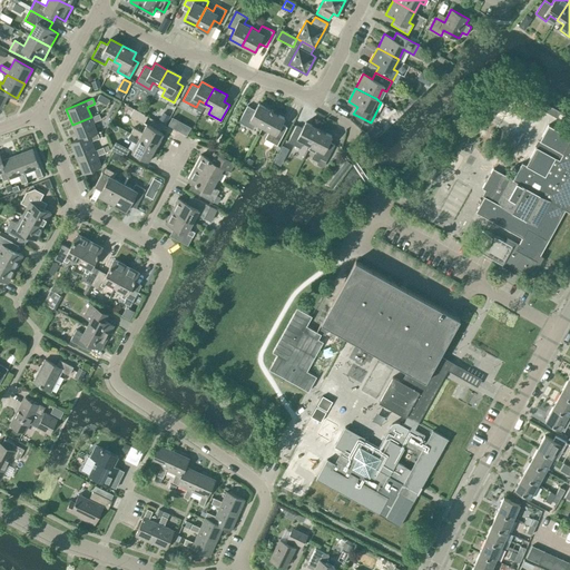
[(540,100),(537,106),(563,121),(567,115),(540,100)]
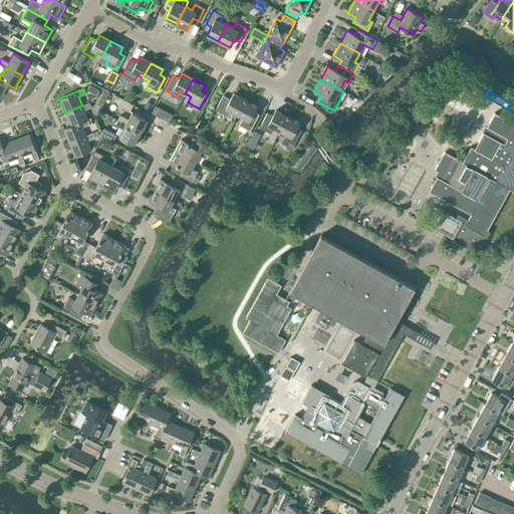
[(231,111),(237,114),(245,99),(233,93),(230,98),(223,95),(215,109),(228,116),(231,111)]
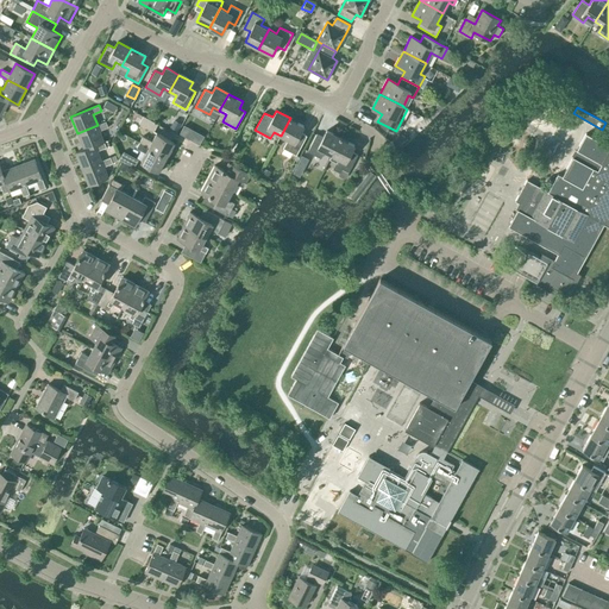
[(154,131),(158,124),(143,115),(139,124),(154,131)]
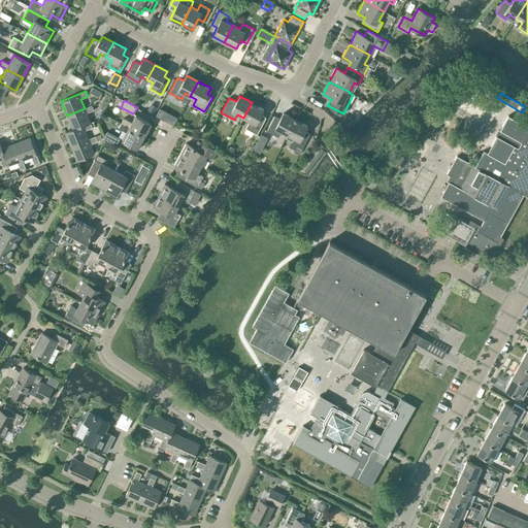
[(263,109),(252,102),(243,118),(250,121),(245,128),(257,134),(266,118),(260,114),(263,109)]
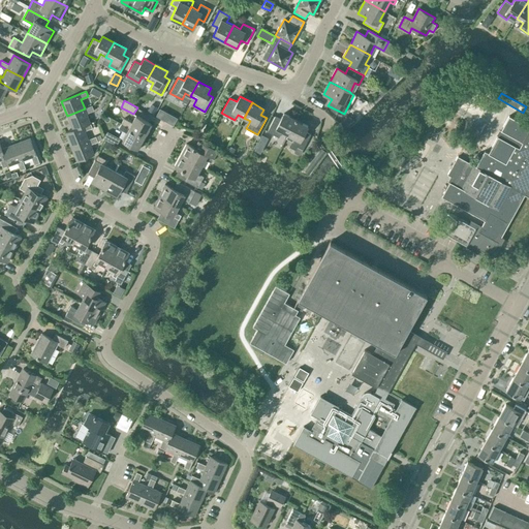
[(157,106),(151,103),(148,110),(154,114),(157,106)]
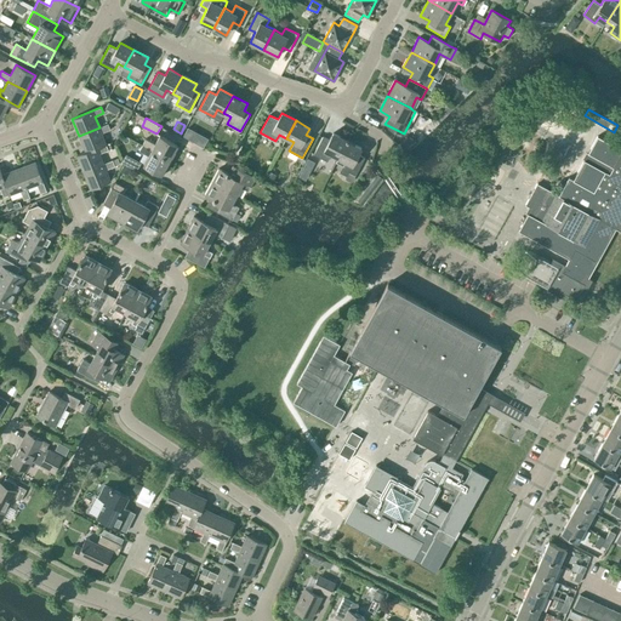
[(79,136),(85,152),(106,143),(102,134),(110,130),(108,124),(100,127),(79,136)]
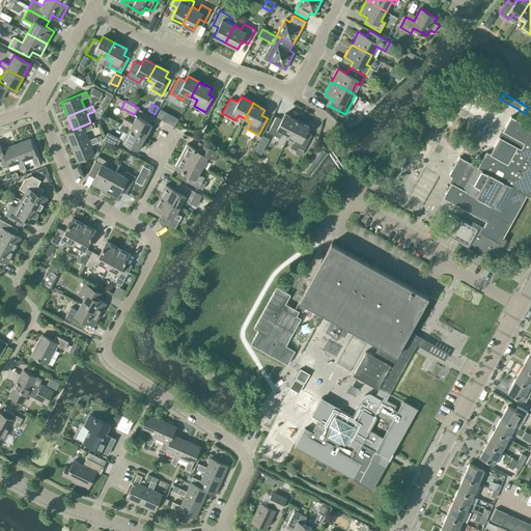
[(168,115),(159,110),(155,117),(165,122),(168,115)]
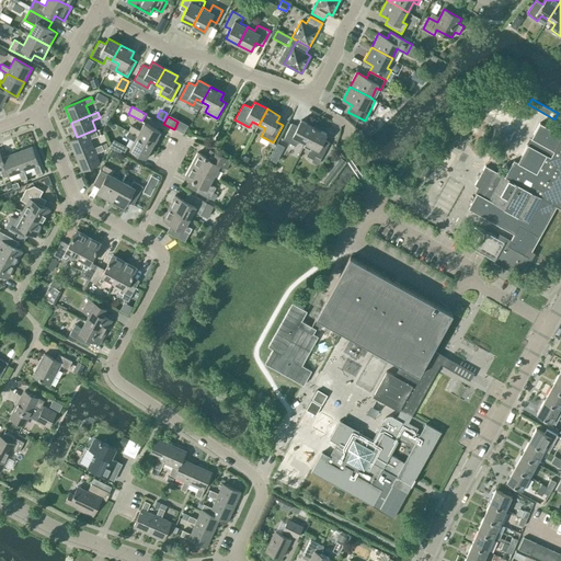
[(306,142),(313,127),(301,121),(298,126),(292,123),(284,139),(296,146),(299,139),(306,142)]
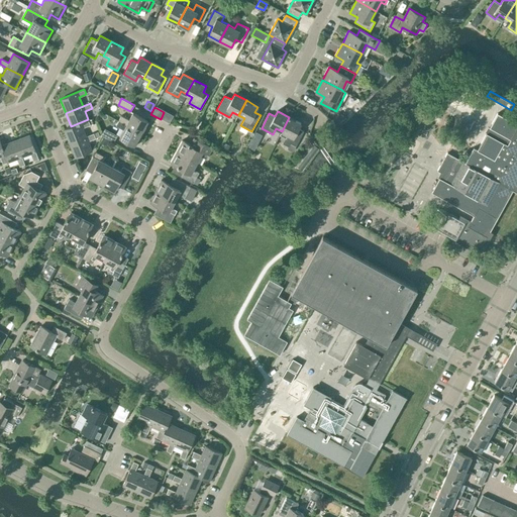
[(345,117),(337,112),(333,120),(341,125),(345,117)]
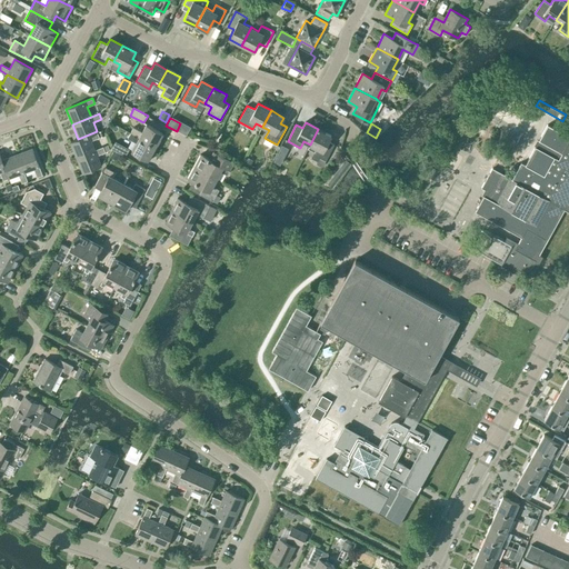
[(133,127),(130,132),(156,147),(162,133),(147,125),(142,132),(133,127)]
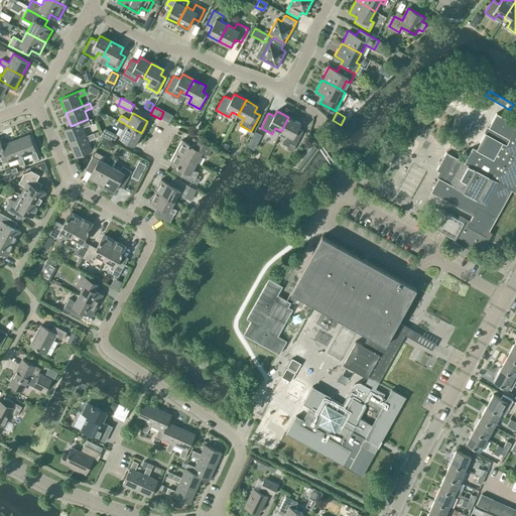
[(465,162),(512,189),(515,191),(515,127),(515,128),(515,127),(515,123),(496,113),(477,149),(473,147),(465,162)]
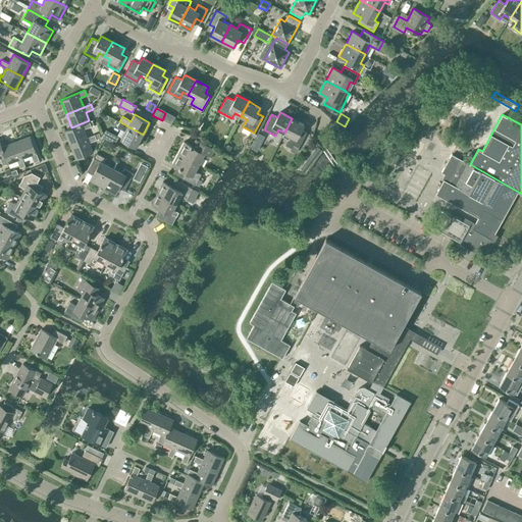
[(304,124),(292,118),(284,133),(282,136),(288,139),(285,145),(292,148),(293,145),(299,148),(307,133),(301,129),(304,124)]
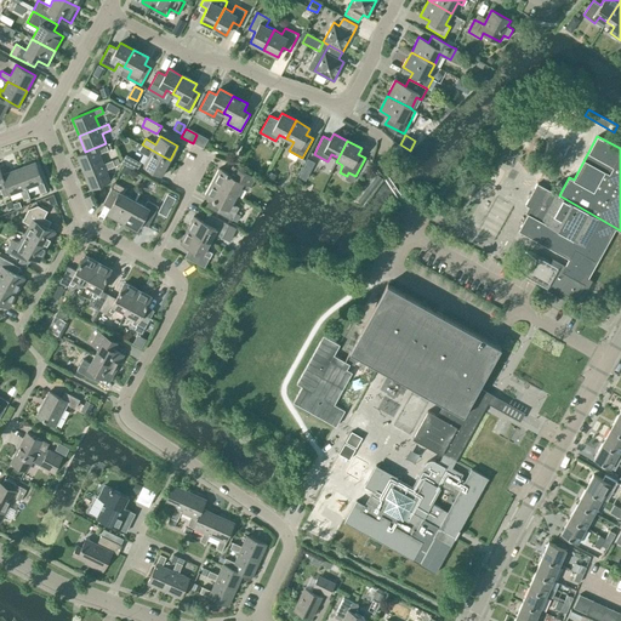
[(106,143),(85,152),(77,155),(83,172),(103,164),(100,154),(108,151),(106,143)]
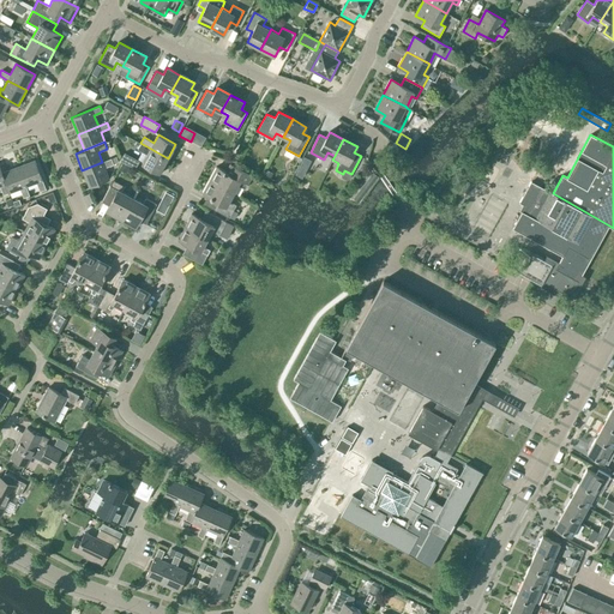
[(160,173),(168,158),(140,143),(138,149),(146,154),(143,162),(160,173)]
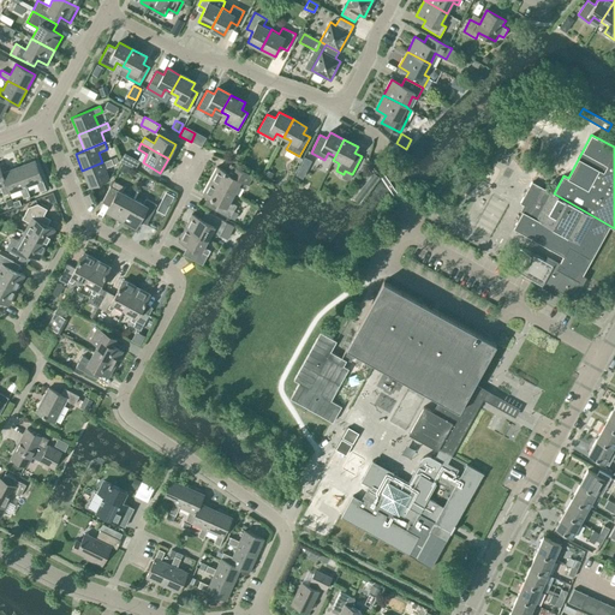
[(136,168),(139,161),(125,153),(121,160),(136,168)]
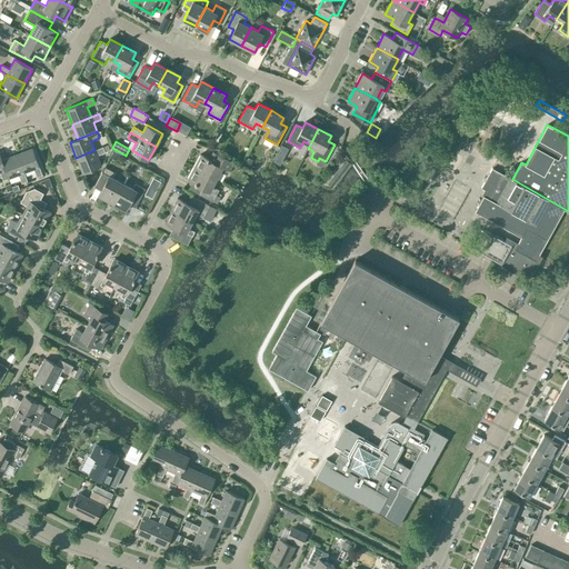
[(95,150),(76,158),(82,173),(101,166),(97,156),(106,152),(103,147),(95,150)]
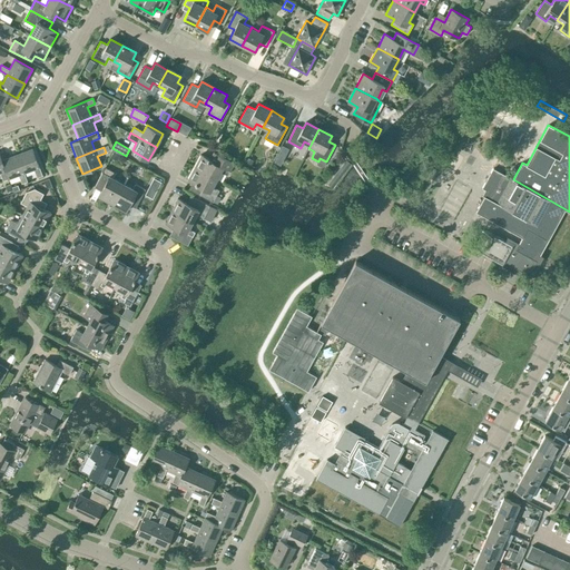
[(17,154),(25,173),(33,169),(37,177),(42,175),(32,148),(17,154)]
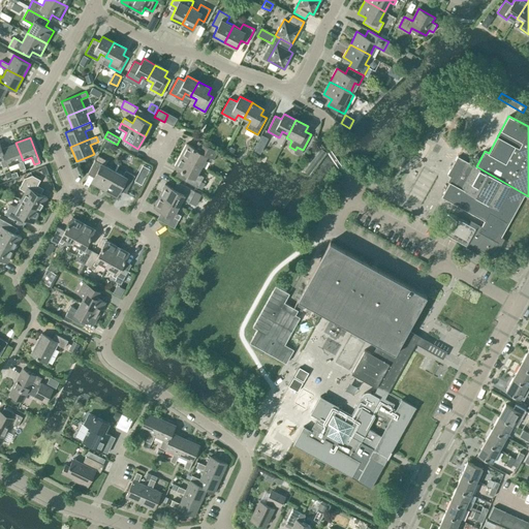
[(16,143),(1,148),(5,158),(8,165),(18,162),(21,169),(26,168),(23,160),(16,143)]
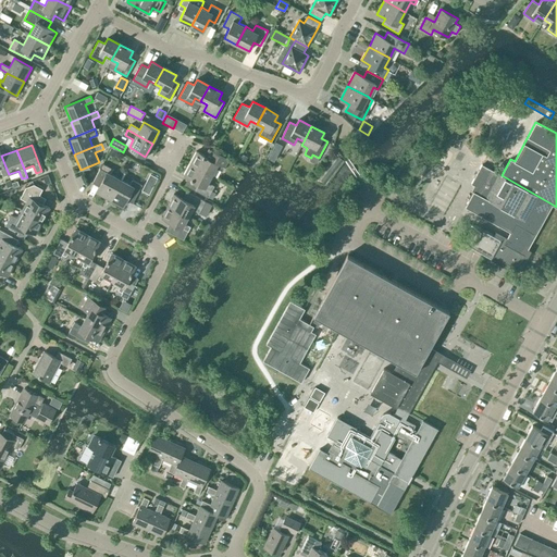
[(5,166),(1,156),(0,151),(0,168),(3,176),(9,174),(5,166)]
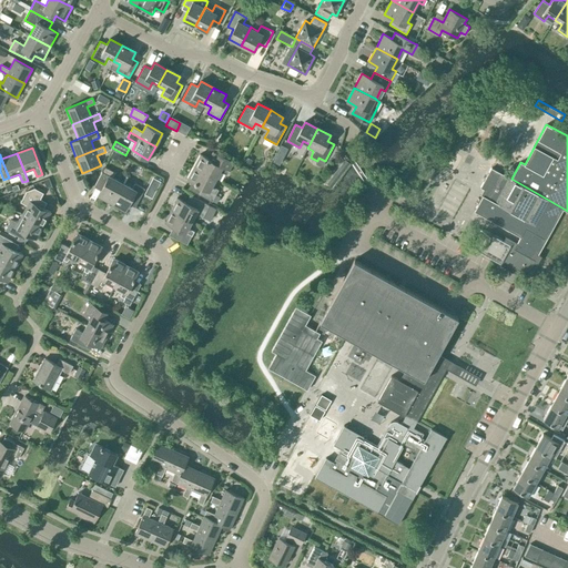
[(200,154),(194,166),(216,178),(220,171),(226,174),(233,162),(220,155),(215,162),(200,154)]
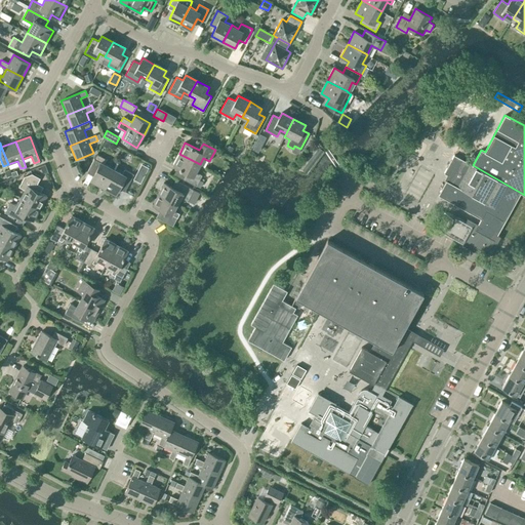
[(307,173),(324,151),(318,147),(301,169),(307,173)]
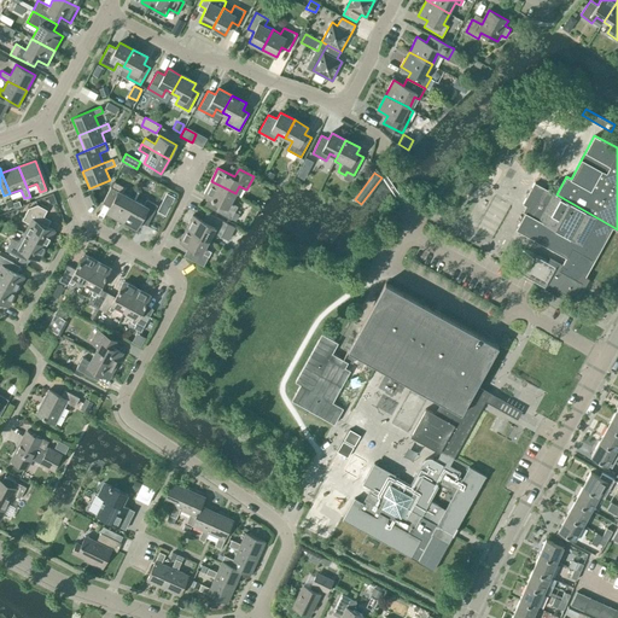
[(231,202),(235,193),(211,181),(204,194),(221,203),(216,211),(231,219),(238,205),(231,202)]
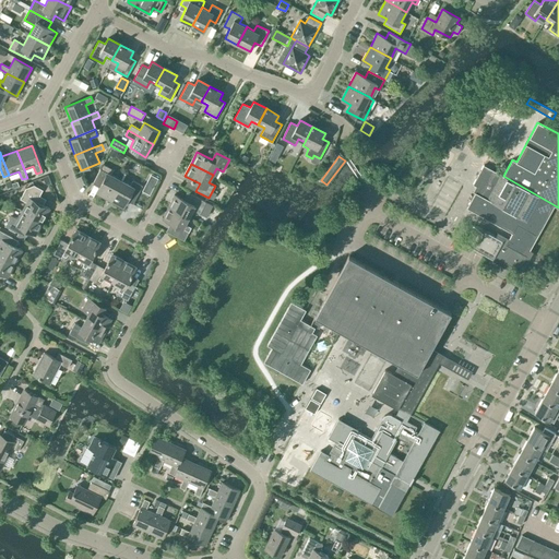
[(109,200),(120,180),(110,175),(114,170),(104,165),(95,181),(100,185),(96,193),(109,200)]
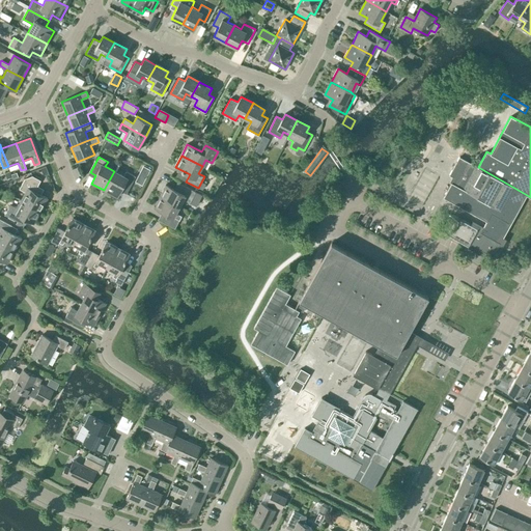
[(527,195),(478,167),(459,157),(449,175),(454,177),(443,197),(486,221),(481,231),(478,229),(471,244),(493,256),(527,195)]
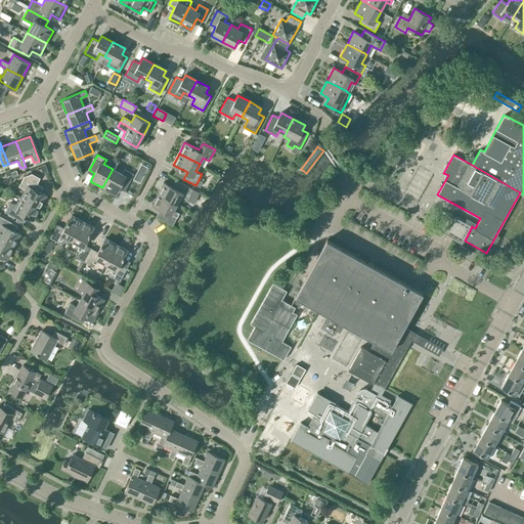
[(147,168),(141,165),(134,178),(140,182),(147,168)]
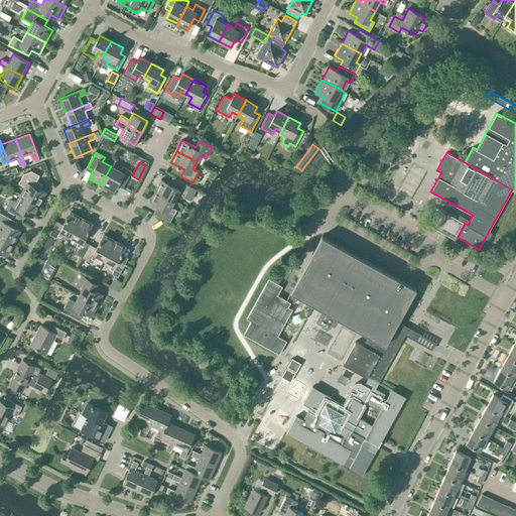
[(111,166),(101,184),(114,191),(117,185),(123,188),(131,171),(123,166),(120,171),(111,166)]
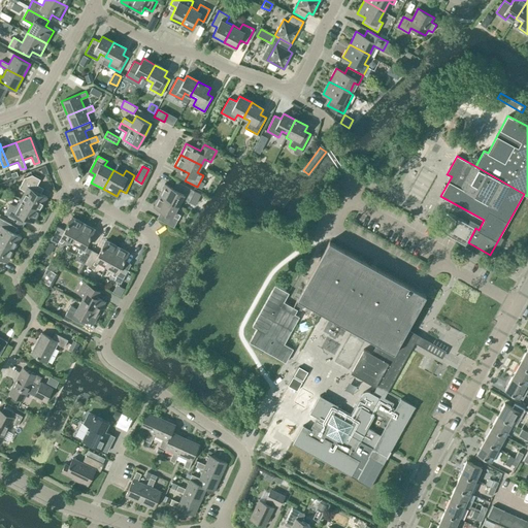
[(26,191),(22,199),(40,209),(46,197),(36,191),(39,186),(37,185),(40,179),(32,175),(25,177),(20,188),(26,191)]
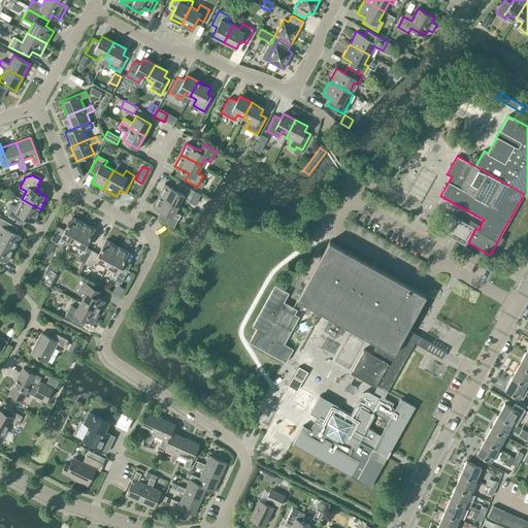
[(164,184),(159,195),(178,205),(182,198),(189,202),(195,191),(179,183),(176,190),(164,184)]
